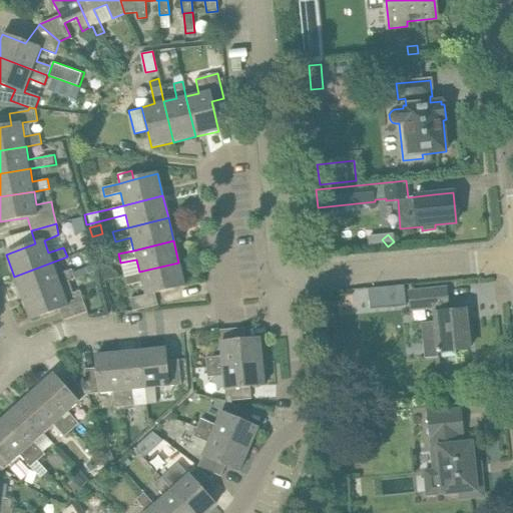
[(51,263),(14,277),(22,299),(60,284),(87,274),(85,269),(84,265),(56,275),(51,263)]
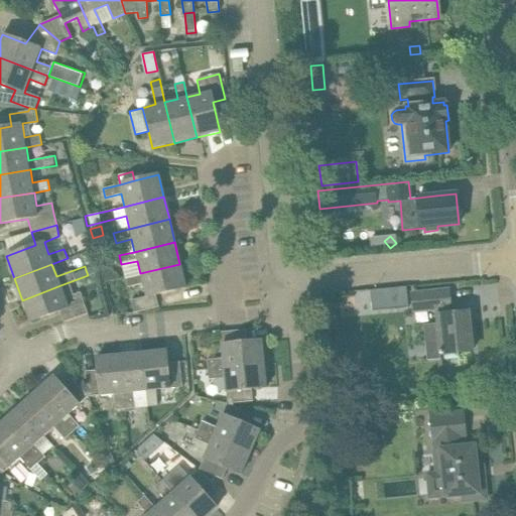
[(179,264),(140,273),(124,277),(126,288),(142,284),(145,296),(130,300),(133,312),(158,307),(155,295),(185,287),(179,264)]
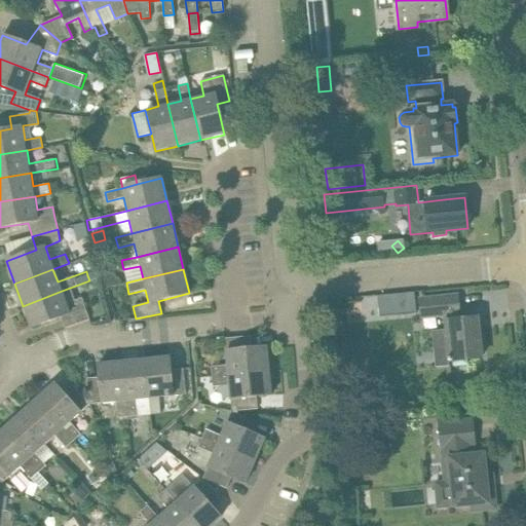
[(87,275),(89,280),(99,277),(97,271),(87,275)]
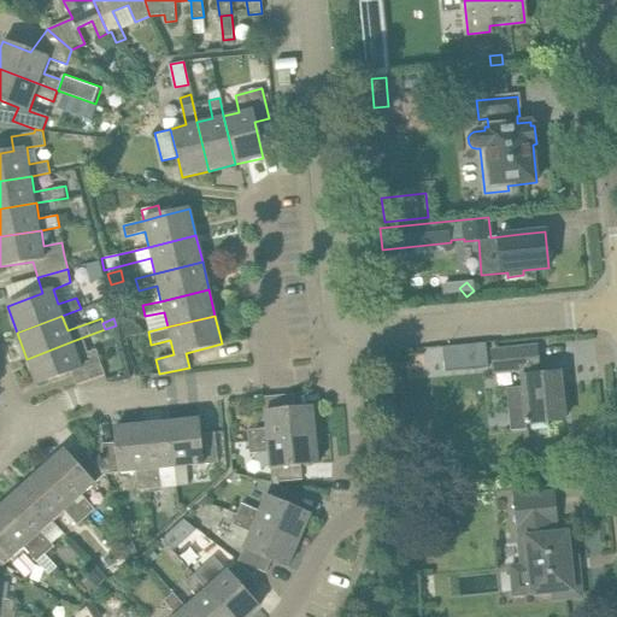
[(72,341),(27,359),(36,385),(71,372),(76,386),(105,375),(95,350),(77,357),(72,341)]
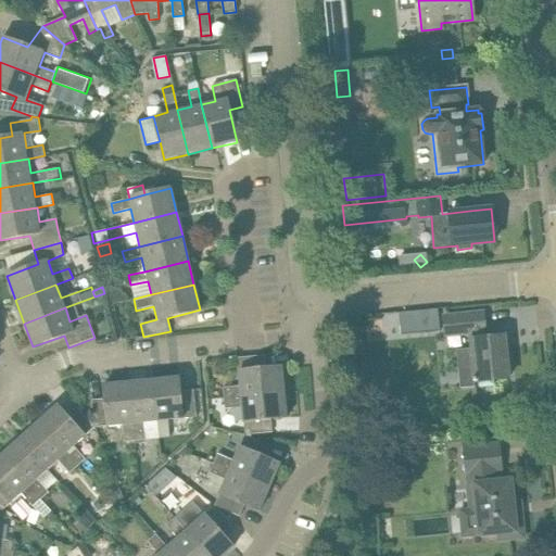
[(439,310),(421,311),(424,332),(440,331),(439,310)]
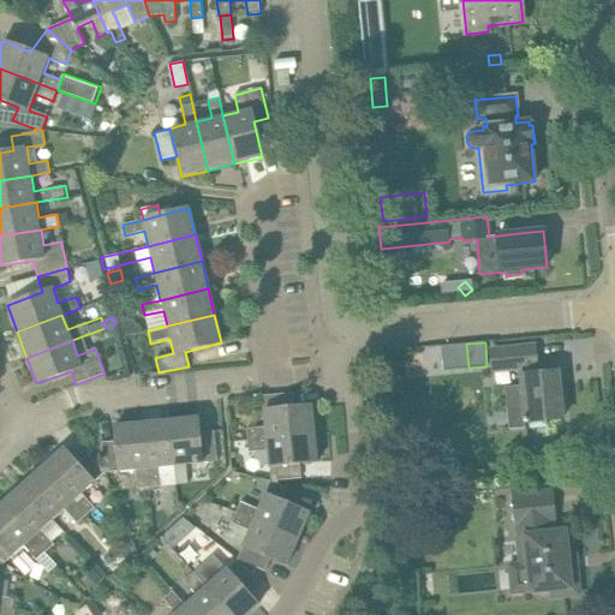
[(530,428),(535,428),(545,427),(545,422),(562,419),(557,371),(536,374),(535,366),(537,366),(535,346),(490,351),(493,371),(525,368),(525,374),(521,374),(521,384),(503,386),(507,411),(523,408),(524,422),(526,422),(526,423),(530,423),(530,428)]
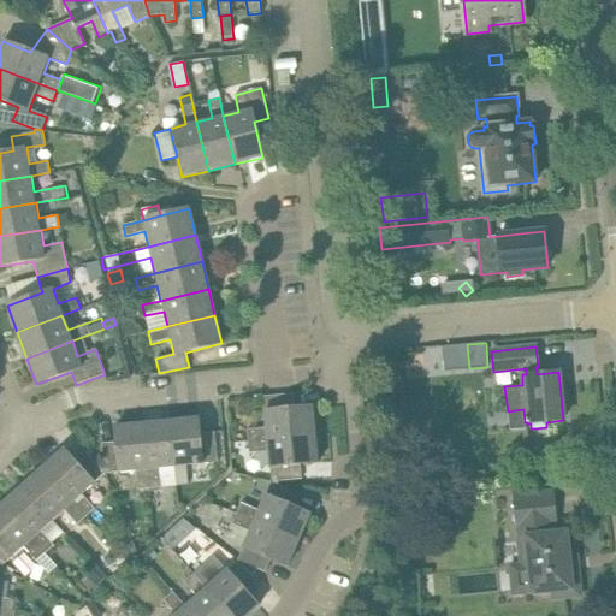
[(248,440),(315,434),(312,407),(294,409),(292,394),(262,397),(266,428),(247,430),(248,440)]
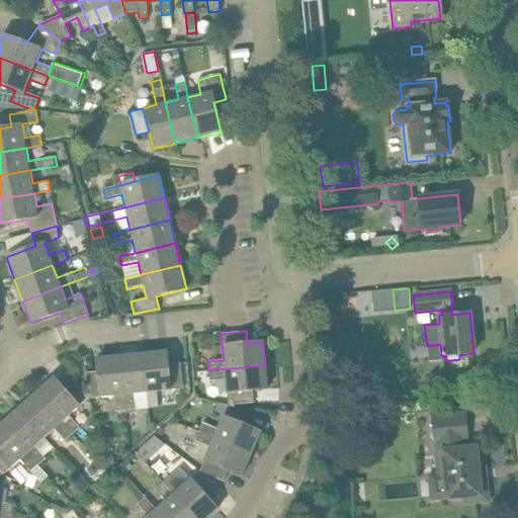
[(141,354),(145,392),(147,409),(157,408),(155,391),(182,387),(180,363),(168,365),(166,352),(141,354)]
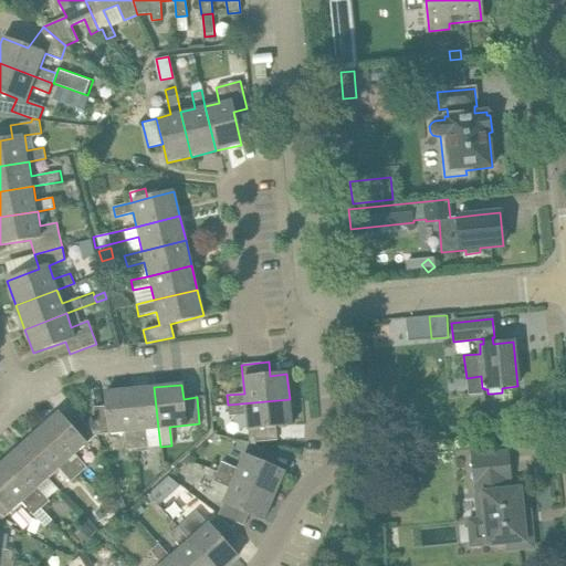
[(158,428),(154,387),(129,389),(135,449),(146,448),(144,430),(158,428)]
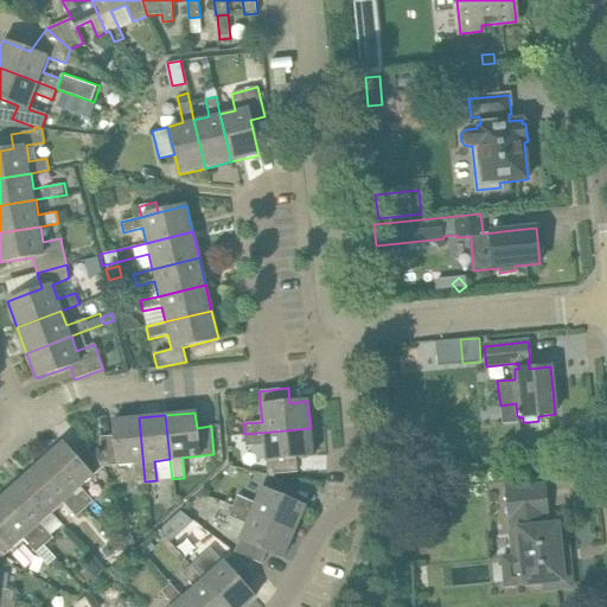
[(145,481),(139,417),(113,421),(114,435),(100,438),(102,462),(100,464),(102,466),(132,464),(134,483),(145,481)]
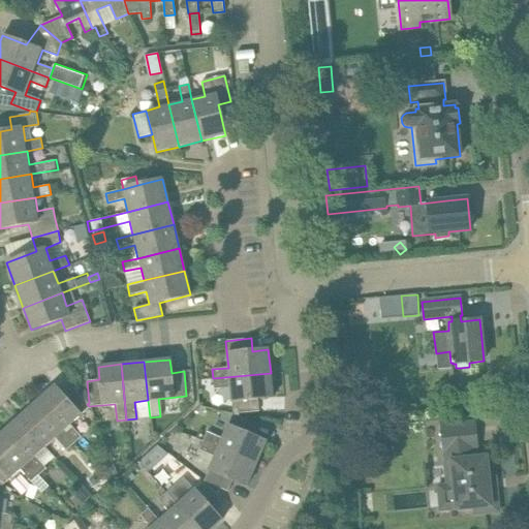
[(271,373),(213,378),(214,390),(229,389),(231,414),(239,415),(239,413),(258,411),(257,399),(273,398),(271,373)]
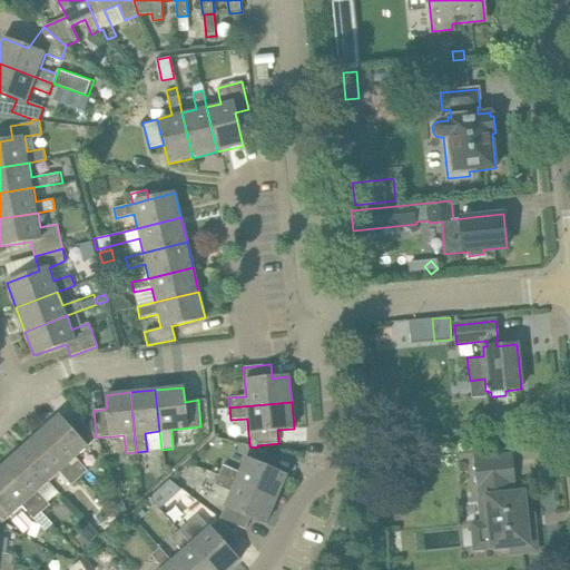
[(58,415),(38,434),(78,478),(86,471),(75,458),(96,438),(94,435),(78,418),(68,426),(58,415)]
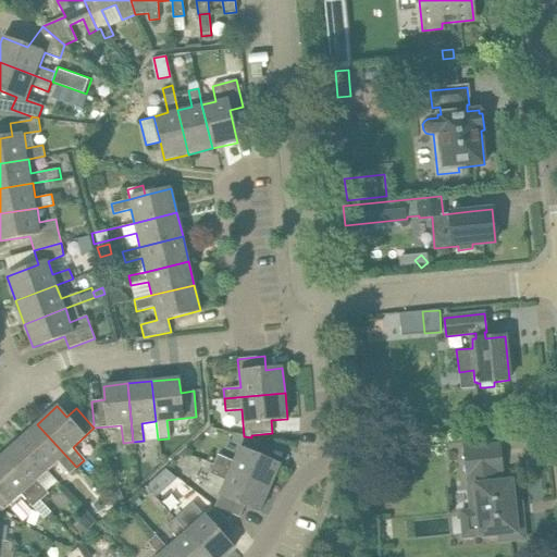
[(37,424),(19,441),(47,471),(58,461),(69,474),(76,467),(37,424)]
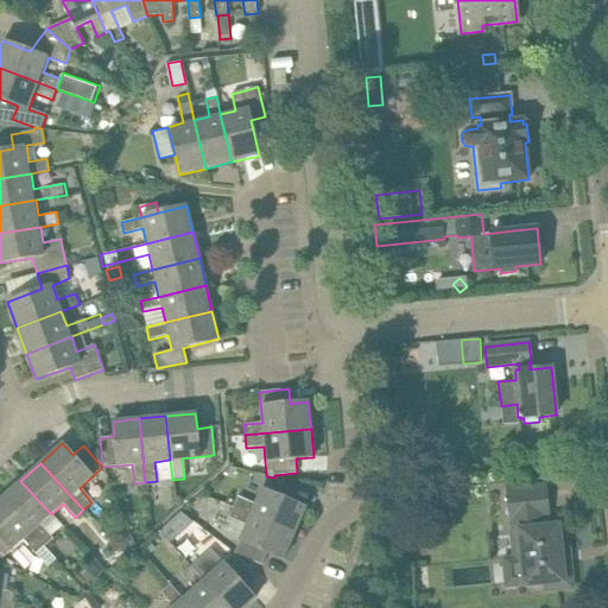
[(274,477),(266,476),(254,504),(238,496),(233,507),(295,533),(305,508),(290,501),(295,488),(274,479),(274,477)]
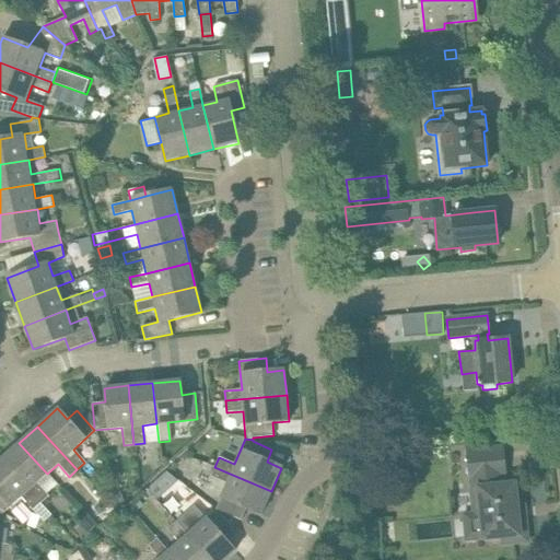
[(19,443),(0,459),(39,503),(48,497),(36,483),(47,474),(19,443)]
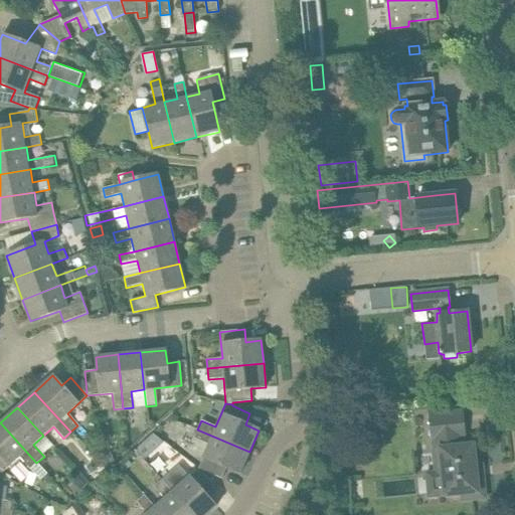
[(462,501),(485,499),(483,476),(477,477),(474,445),(463,446),(462,438),(465,438),(462,411),(430,414),(432,441),(440,441),(441,448),(439,448),(442,472),(436,473),(438,496),(444,496),(444,497),(462,495),(462,501)]
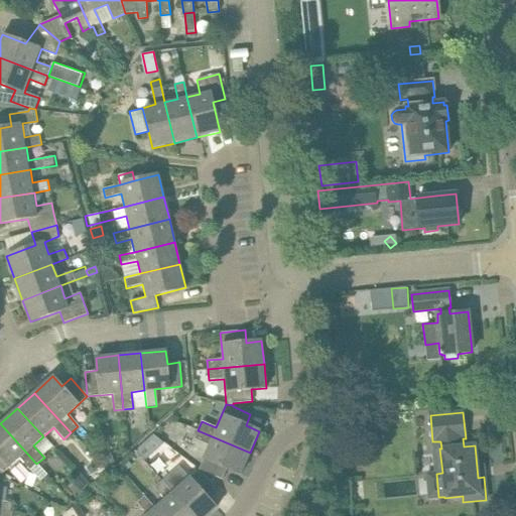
[(36,464),(0,423),(0,475),(0,476),(19,459),(29,471),(36,464)]
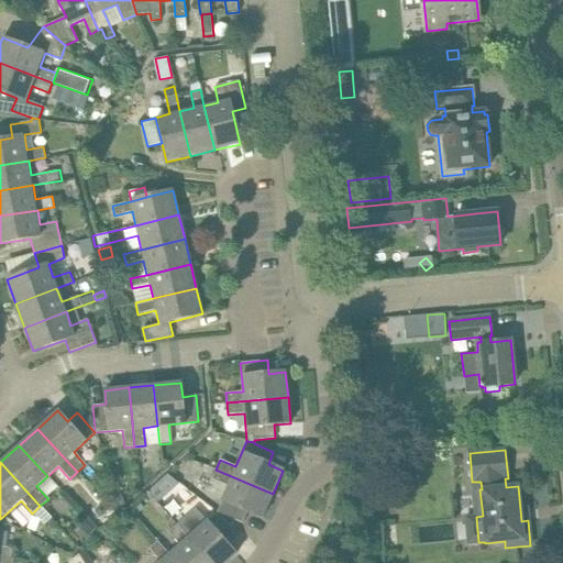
[(273,494),(216,470),(211,479),(228,486),(217,512),(221,516),(222,515),(242,523),(247,511),(263,518),(273,494)]
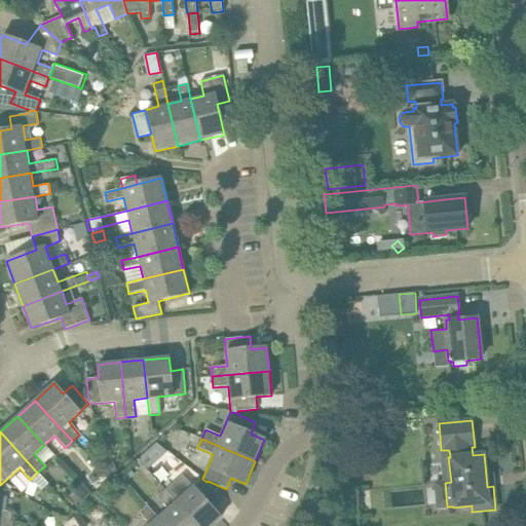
[(122,478),(126,482),(135,475),(130,471),(122,478)]
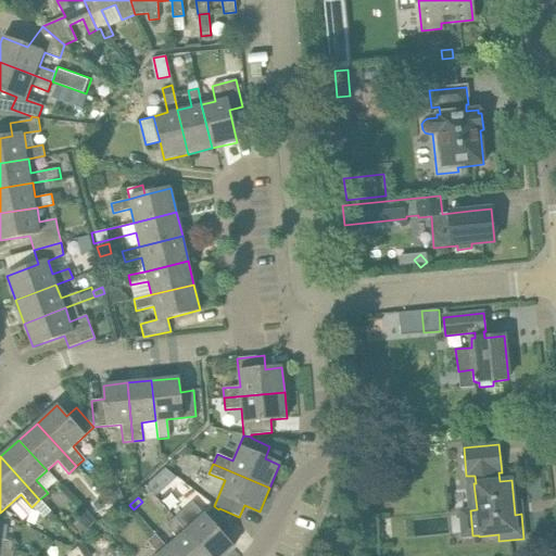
[(218,509),(214,506),(204,515),(192,501),(185,508),(197,521),(186,531),(207,555),(223,555),(234,547),(223,535),(232,527),(218,510),(218,509)]
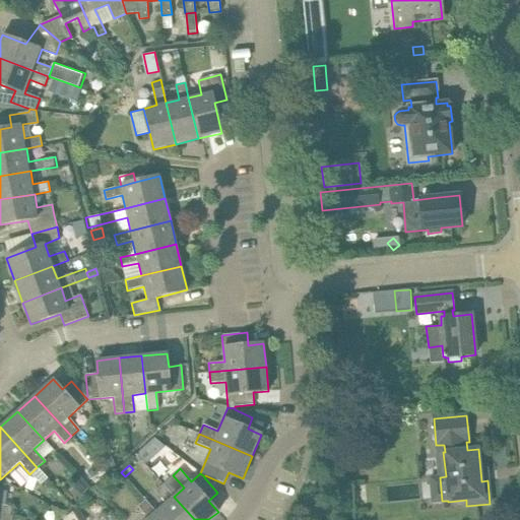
[(0,515),(12,517),(13,507),(0,505),(0,480),(0,479),(0,478),(0,515)]
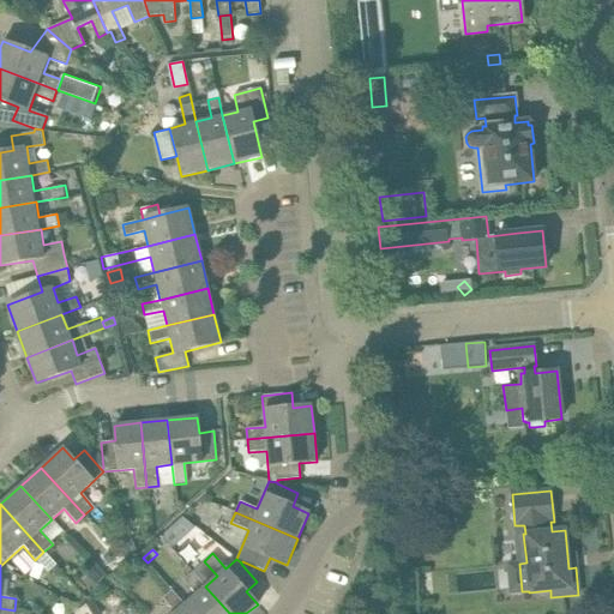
[(103,576),(92,567),(82,581),(92,589),(103,576)]
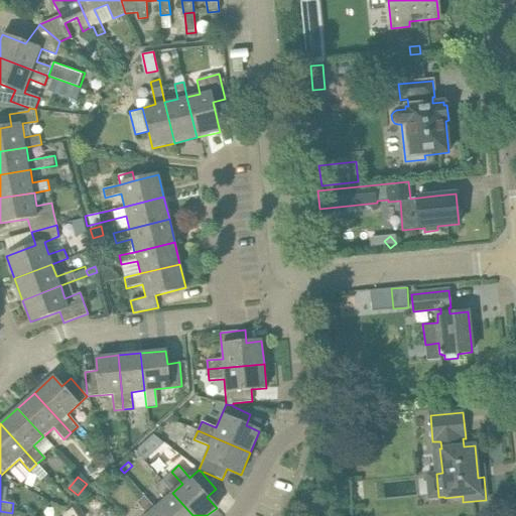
[(192,515),(172,493),(161,481),(154,487),(165,499),(155,508),(161,515),(192,515)]
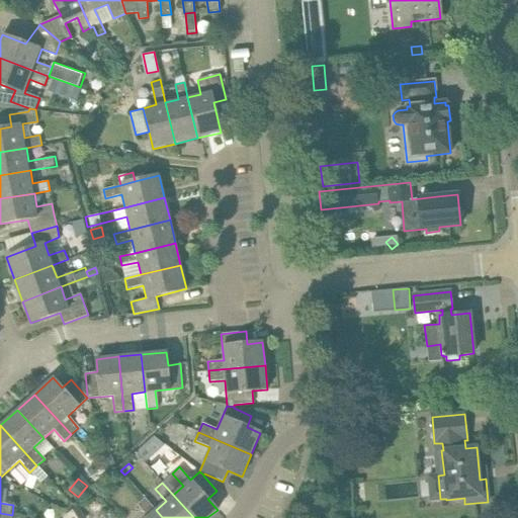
[(162,517),(156,510),(145,498),(137,505),(148,517),(146,517),(162,517)]
